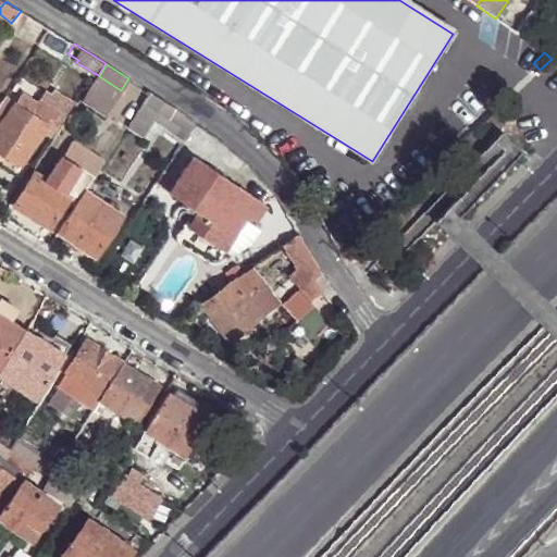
[(121,90),(99,76),(86,96),(107,111),(121,90)]
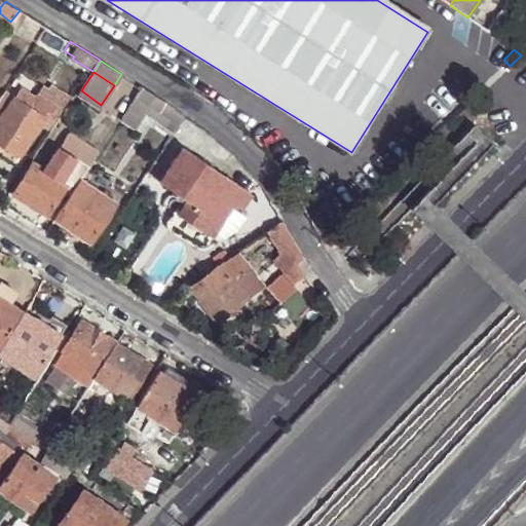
[(156,96),(143,87),(121,118),(135,126),(149,106),(156,96)]
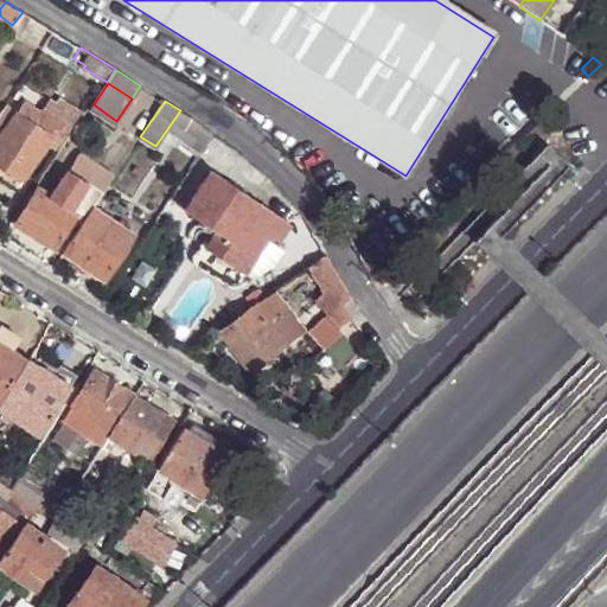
[(12,121),(0,113),(0,163),(24,179),(49,142),(58,148),(75,123),(46,103),(32,125),(17,114),(12,121)]
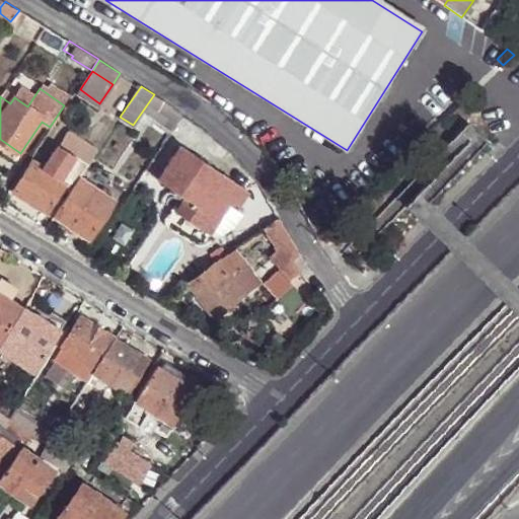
[(166,101),(154,94),(147,104),(159,112),(166,101)]
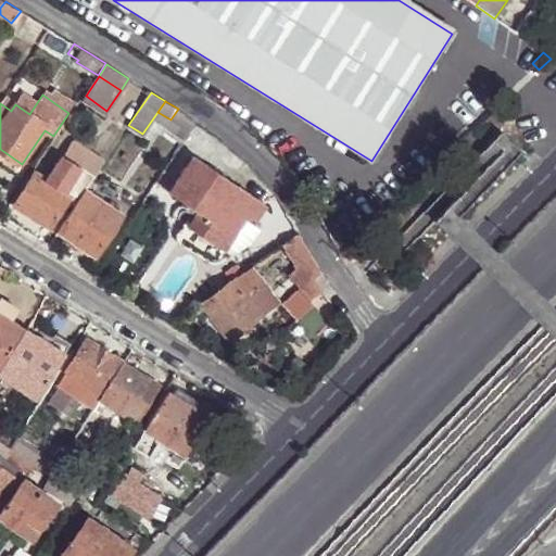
[(196,121),(178,109),(171,119),(169,121),(184,130),(184,129),(189,133),(196,121)]
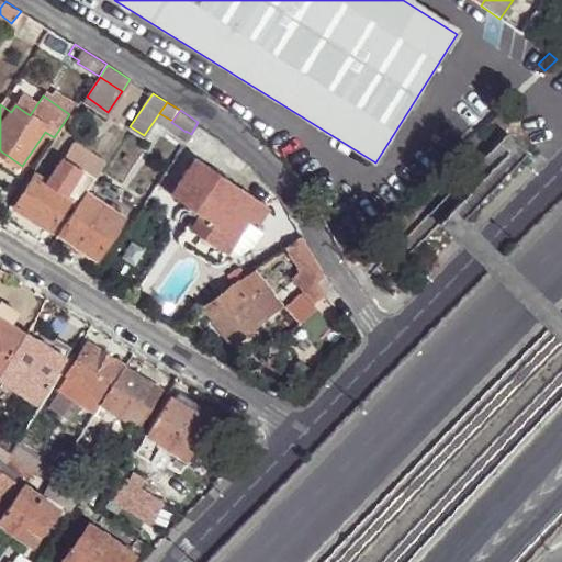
[(65,159),(94,179),(103,163),(71,142),(62,157),(65,159)]
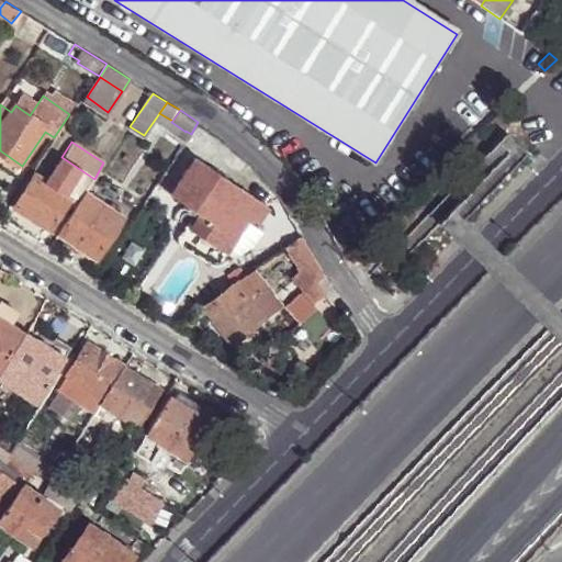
[(254,169),(244,158),(226,179),(194,158),(170,195),(198,214),(189,227),(188,228),(224,255),(226,250),(247,221),(255,225),(267,209),(238,189),(254,169)]
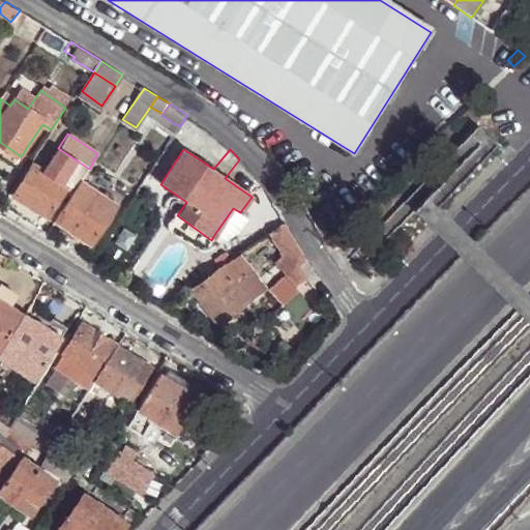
[(72,196),(82,182),(80,182),(89,169),(61,150),(46,174),(34,166),(15,195),(49,216),(65,189),(72,196)]
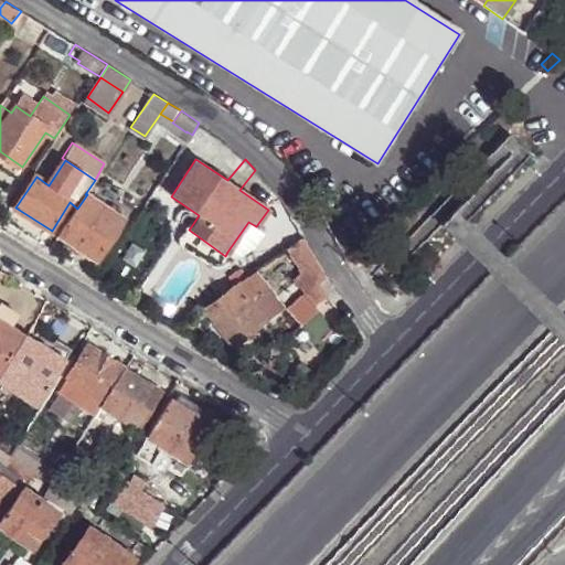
[(125,219),(87,194),(77,209),(60,236),(96,259),(125,219)]
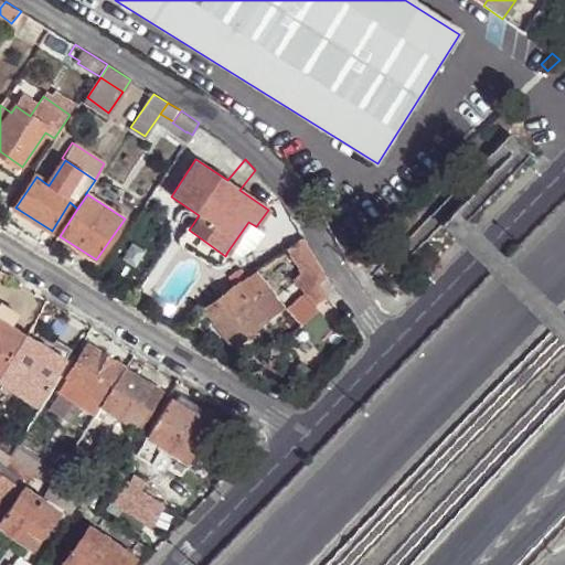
[(262,231),(256,226),(248,222),(227,252),(225,256),(235,256),(251,246),(262,231)]
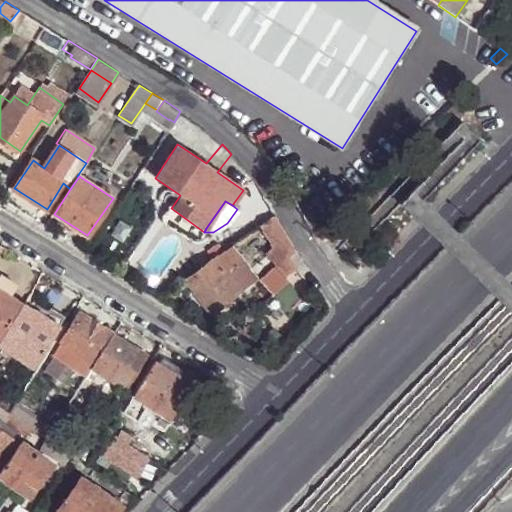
[(171,208),(172,207),(168,205),(161,216),(160,219),(162,223),(191,242),(197,243),(213,232),(204,232),(171,208)]
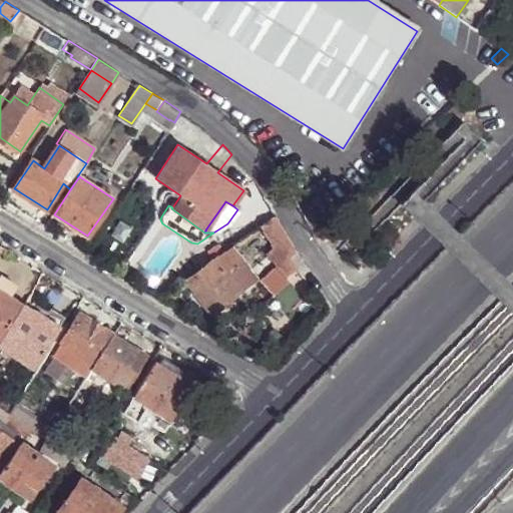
[(295,247),(276,214),(260,225),(271,244),(267,248),(282,272),(294,264),(290,259),(298,251),(295,247)]
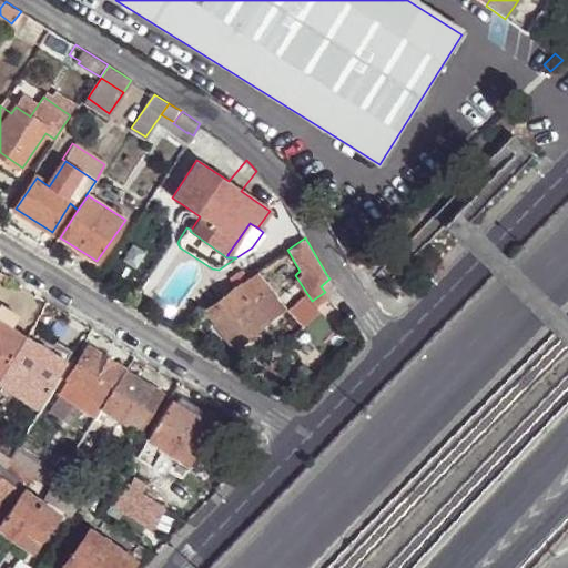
[(204,312),(235,347),(284,310),(256,274),(204,312)]
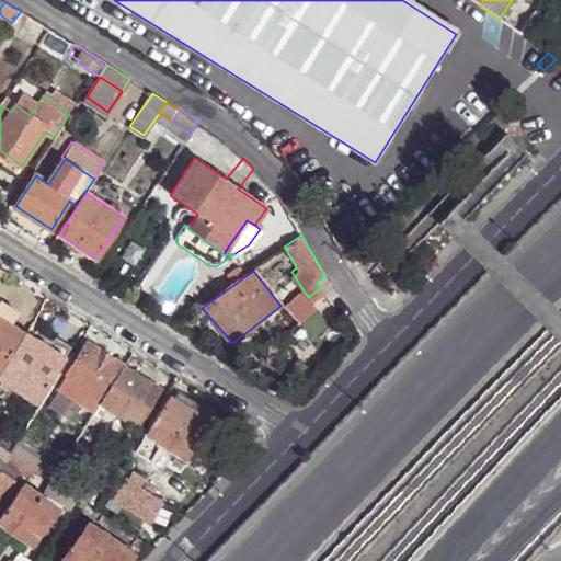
[(0,373),(26,333),(11,324),(19,312),(0,300),(0,373)]
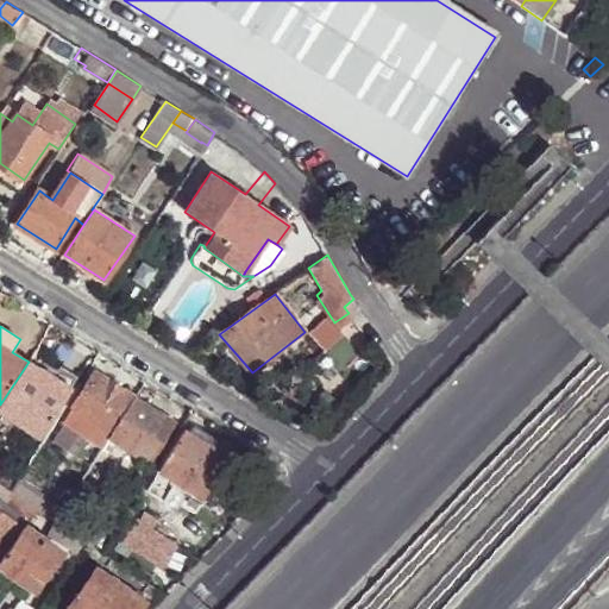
[(42,359),(37,366),(54,377),(58,370),(42,359)]
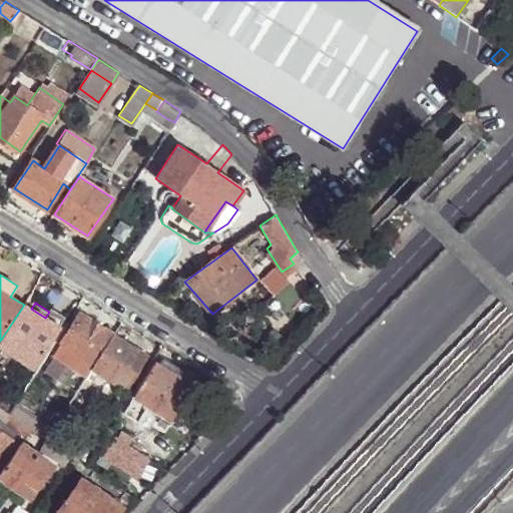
[(24,305),(0,341),(0,346),(34,368),(59,327),(45,318),(31,309),(24,305)]
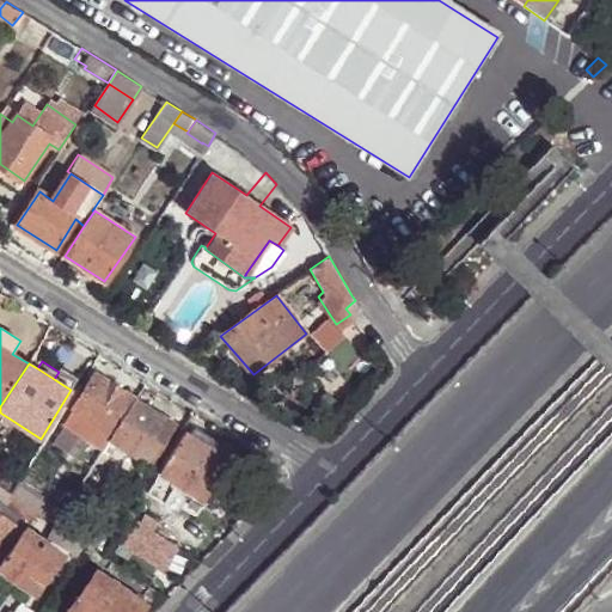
[(54,379),(71,390),(78,378),(61,367),(59,372),(54,379)]
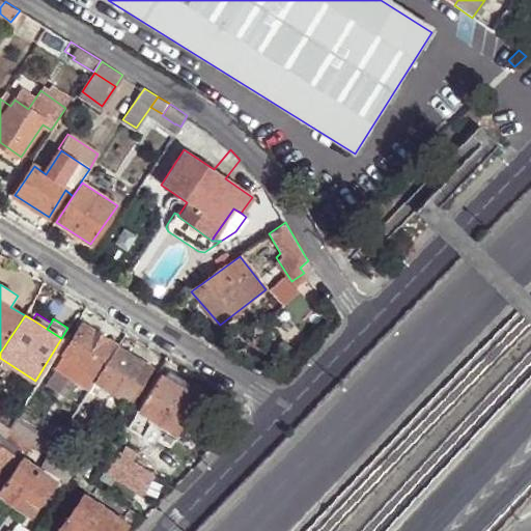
[(55,368),(89,390),(117,345),(83,324),(55,368)]
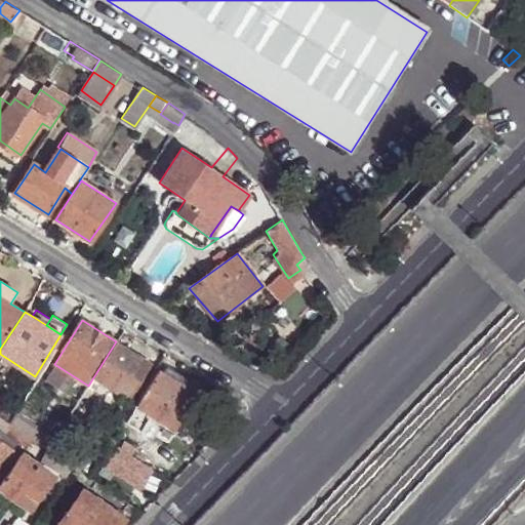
[(88,386),(87,388),(93,392),(101,380),(125,396),(128,398),(151,363),(116,341),(88,386)]
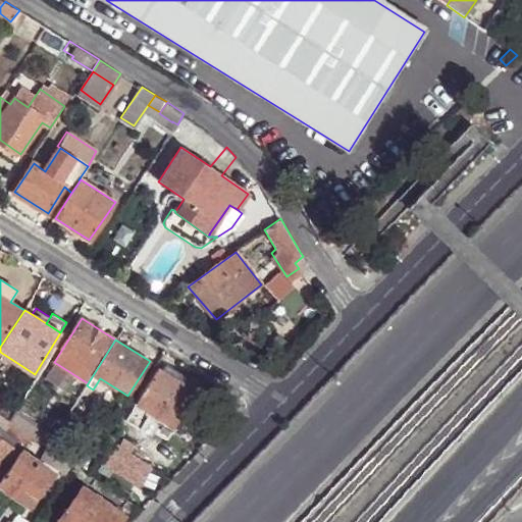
[(172,365),(167,372),(194,388),(199,380),(172,365)]
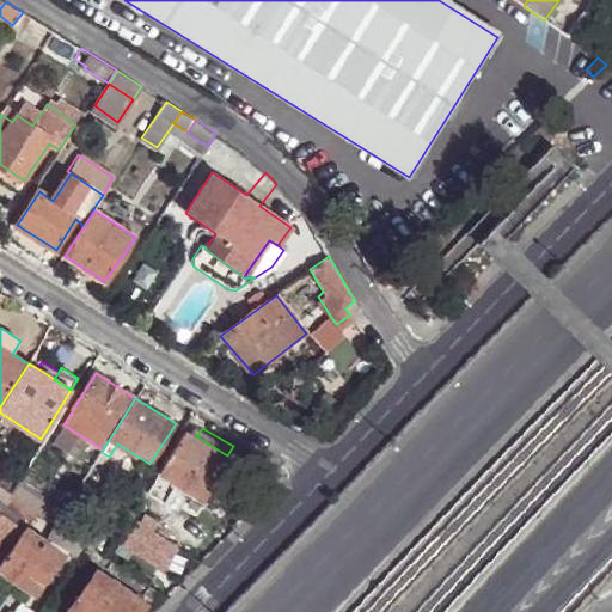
[(185,430),(151,488),(169,499),(175,489),(177,483),(187,489),(184,494),(183,495),(197,503),(201,497),(206,501),(232,458),(227,456),(196,436),(185,430)]
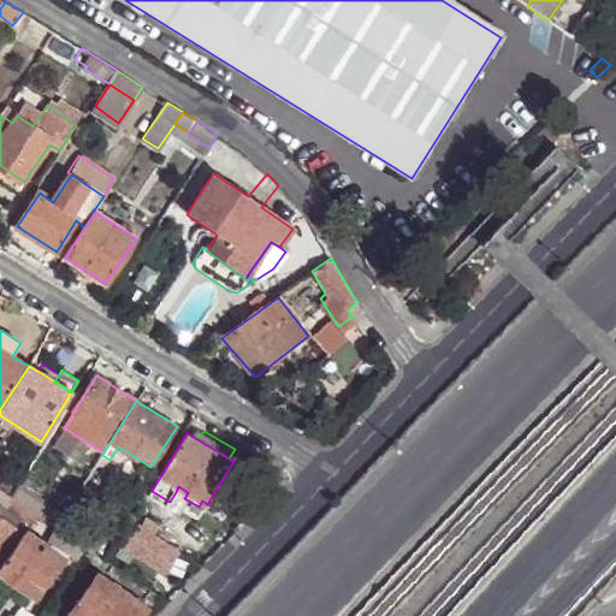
[(19,486),(12,497),(40,515),(58,526),(63,519),(64,515),(19,486)]
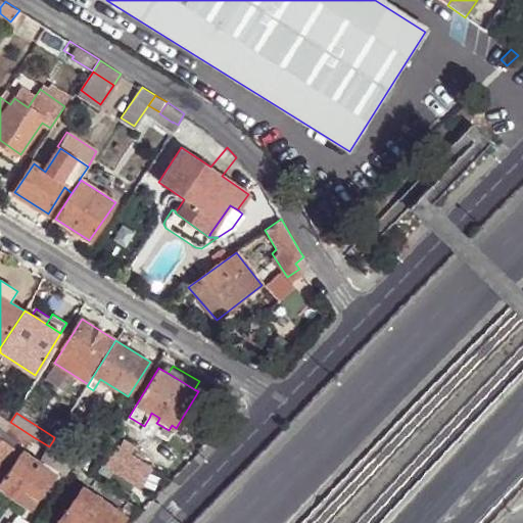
[(159,418),(151,413),(149,418),(157,422),(159,418)]
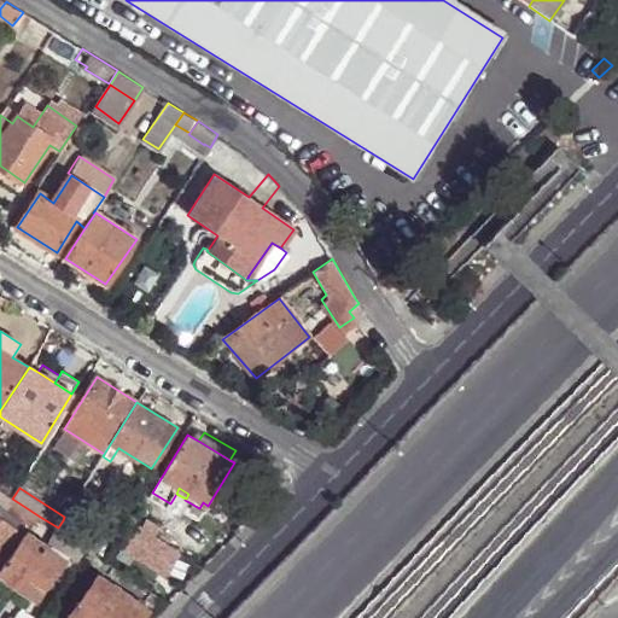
[(12,499),(0,489),(0,505),(25,523),(33,526),(40,517),(12,499)]
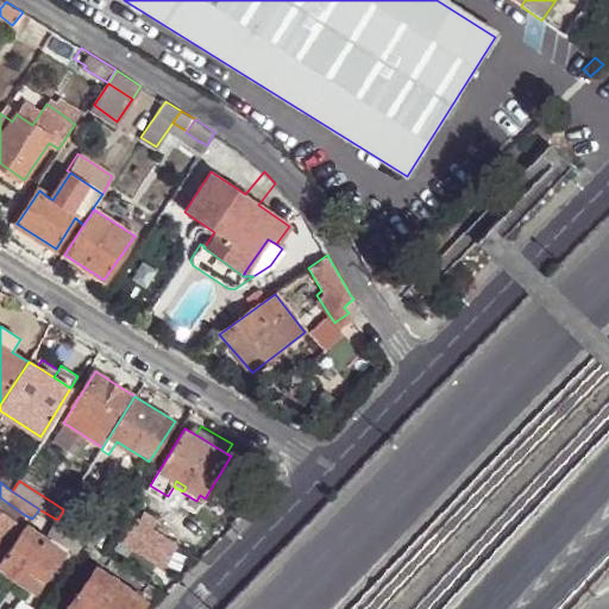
[(25,515),(0,497),(0,510),(19,523),(25,515)]
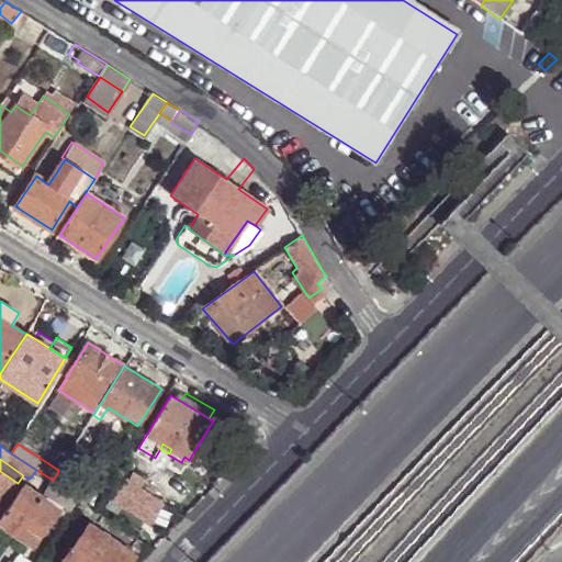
[(53,480),(36,470),(30,479),(72,510),(81,498),(64,487),(53,480)]
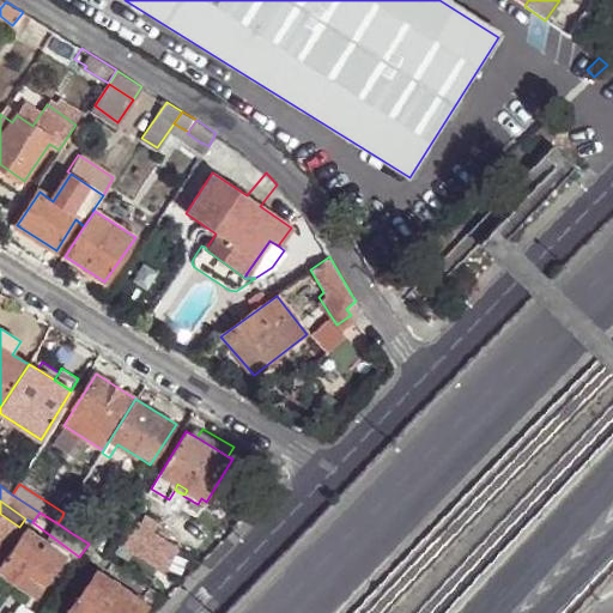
[(19,527),(0,514),(0,553),(0,554),(19,527)]
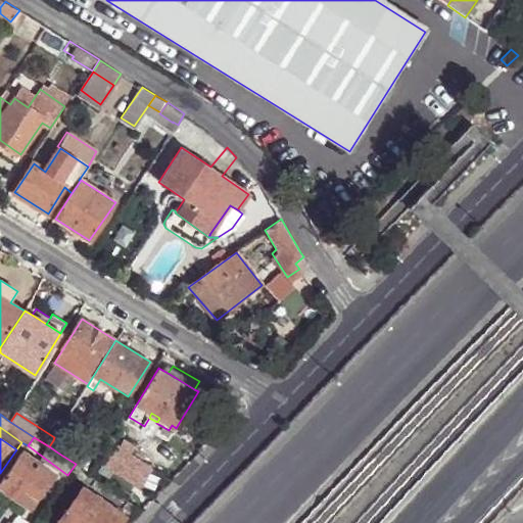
[(53,440),(49,446),(59,454),(64,446),(53,440)]
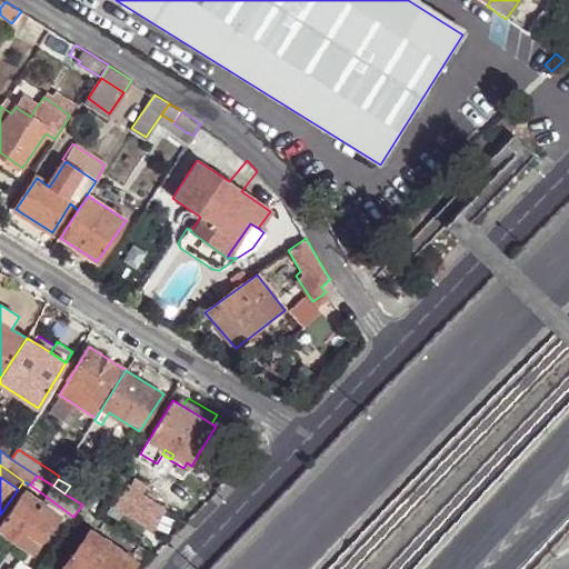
[(70,486),(65,493),(82,505),(86,508),(90,500),(70,486)]
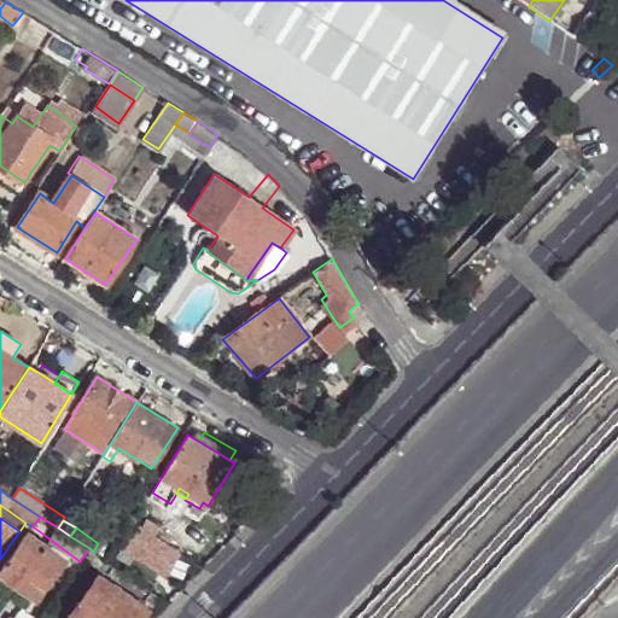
[(65,559),(28,532),(0,571),(0,572),(36,600),(65,559)]
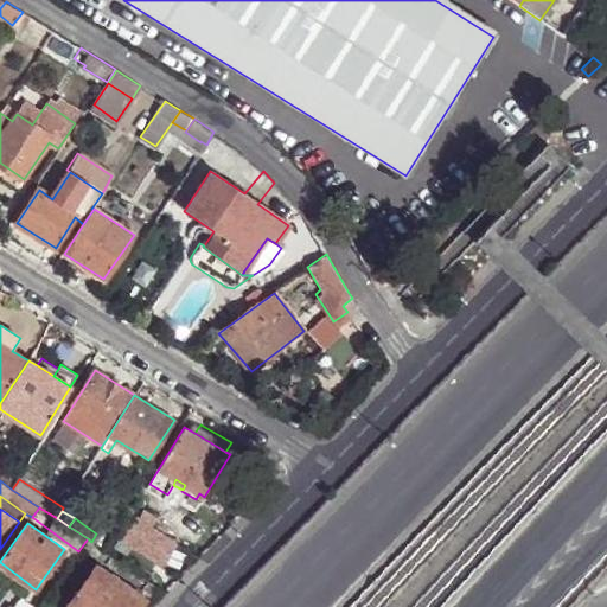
[(112,556),(88,542),(83,549),(106,564),(112,556)]
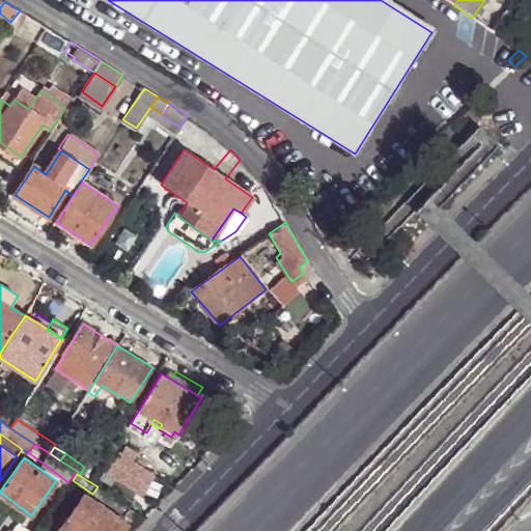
[(85,496),(59,530),(123,530),(128,526),(85,496)]
